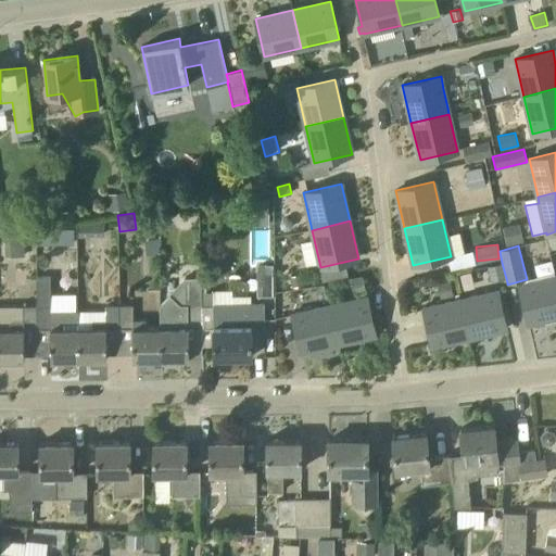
[(493,286),(507,282),(502,263),(489,266),(493,286)]
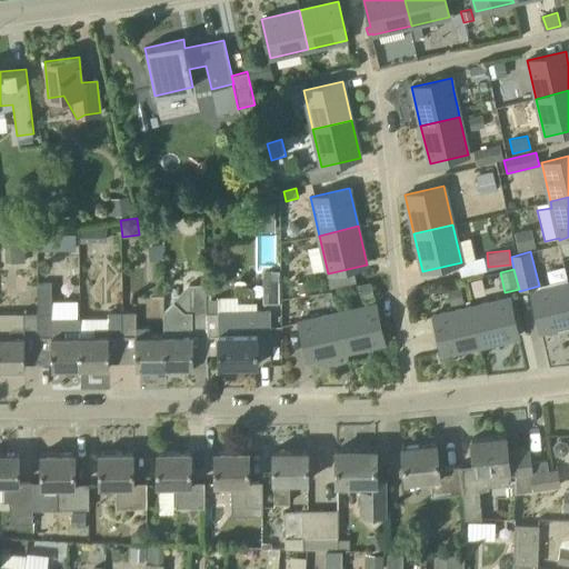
[(262,279),(262,303),(280,303),(280,279),(262,279)]
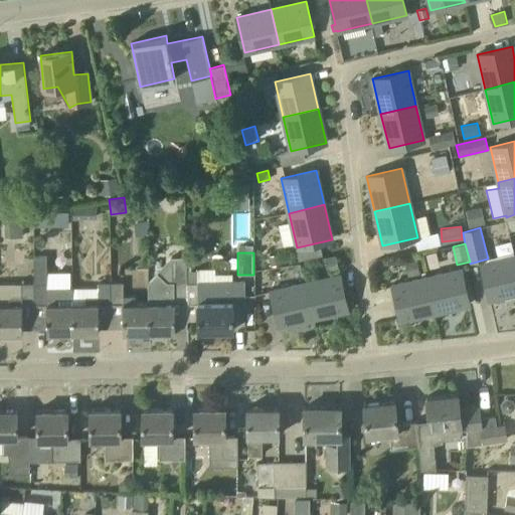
[(149,331),(175,331),(175,320),(188,320),(187,284),(186,256),(171,258),(172,282),(167,282),(157,273),(149,282),(149,302),(149,331)]
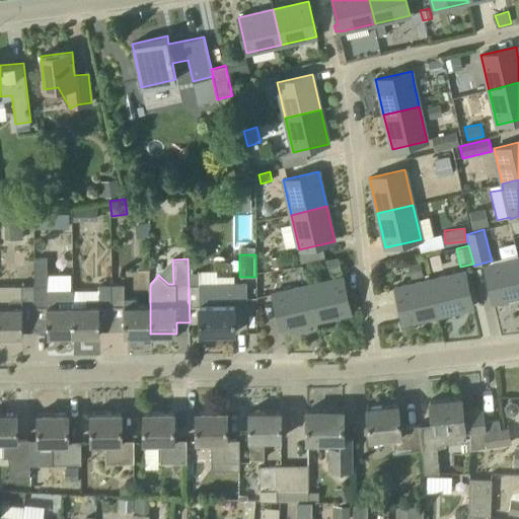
[(493,302),(518,295),(518,258),(485,267),(493,302)]
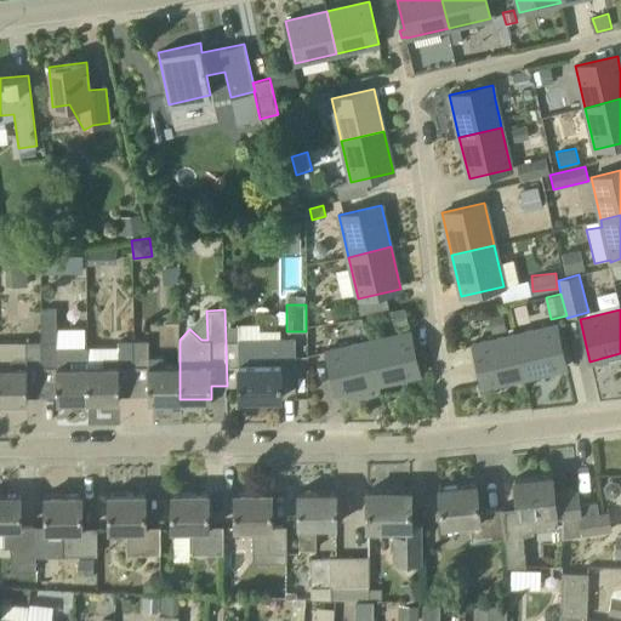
[(56,348),(56,340),(55,311),(41,311),(41,341),(41,366),(56,366),(56,400),(87,400),(86,347),(56,348)]
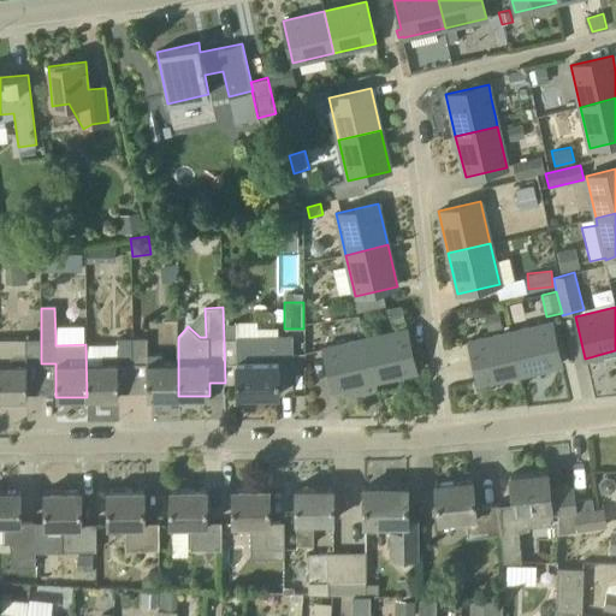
[(237,396),(279,395),(279,362),(292,362),(292,336),(276,336),(258,336),(256,321),(237,321),(237,336),(236,336),(236,339),(224,339),(225,383),(237,383),(237,396)]
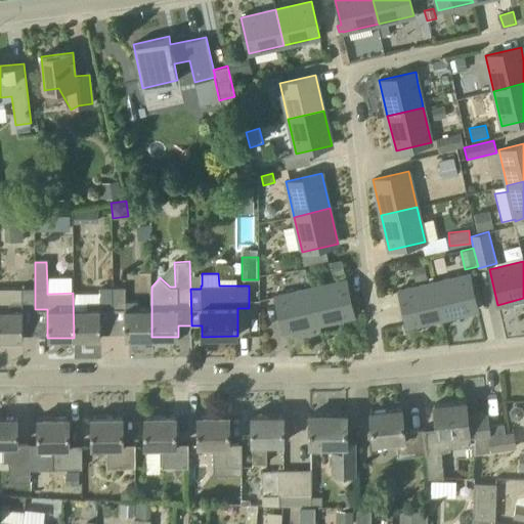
[(442,317),(478,309),(470,274),(434,282),(442,317)]
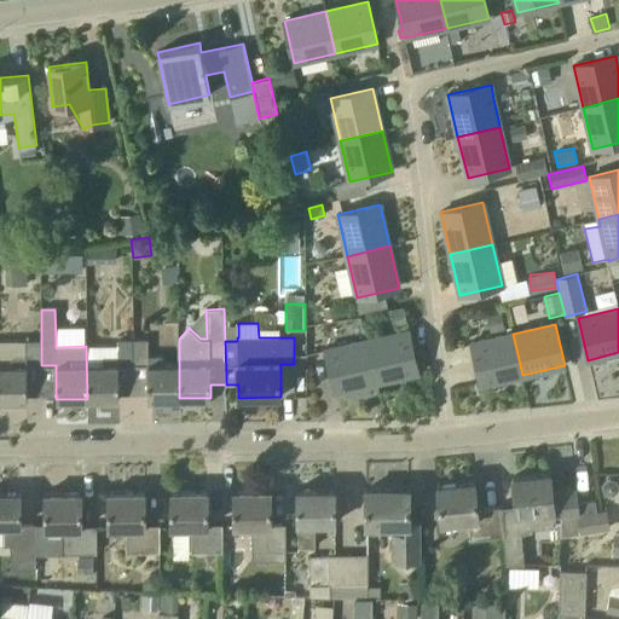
[(377,382),(418,372),(409,330),(366,340),(377,382)]
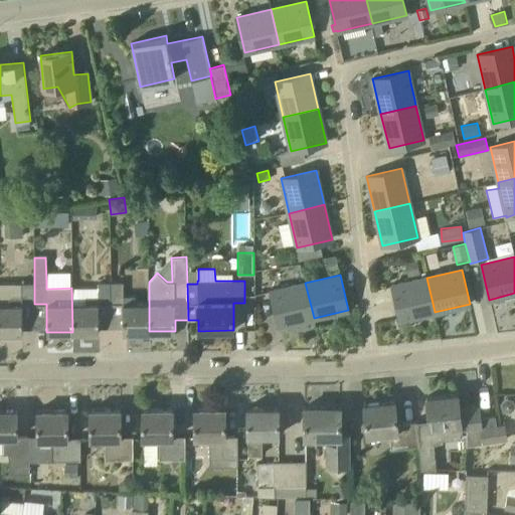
[(400,321),(435,313),(435,312),(426,278),(391,286),(400,321)]
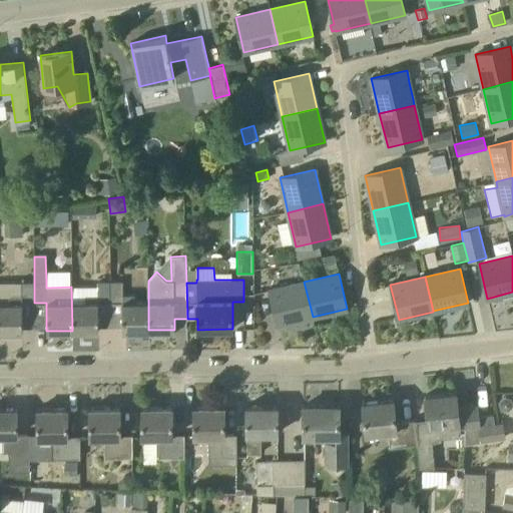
[(72,331),(98,331),(98,303),(109,302),(109,281),(98,281),(98,287),(71,287),(72,331)]
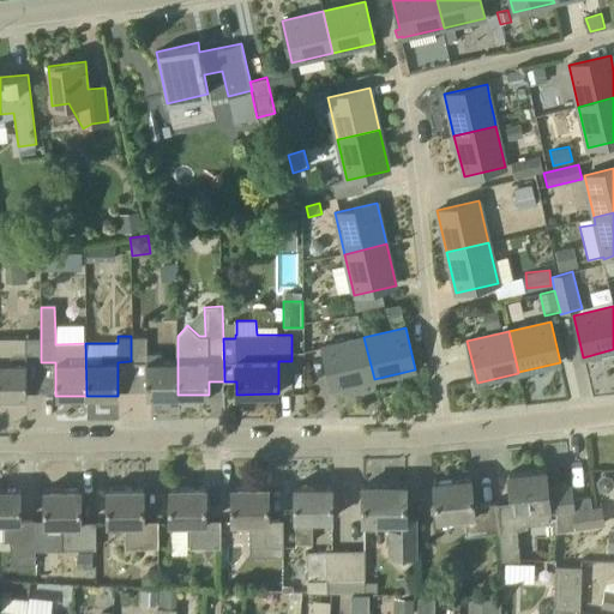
[(178,395),(178,360),(162,360),(162,353),(145,353),(145,336),(131,336),(131,361),(145,361),(146,396),(178,395)]
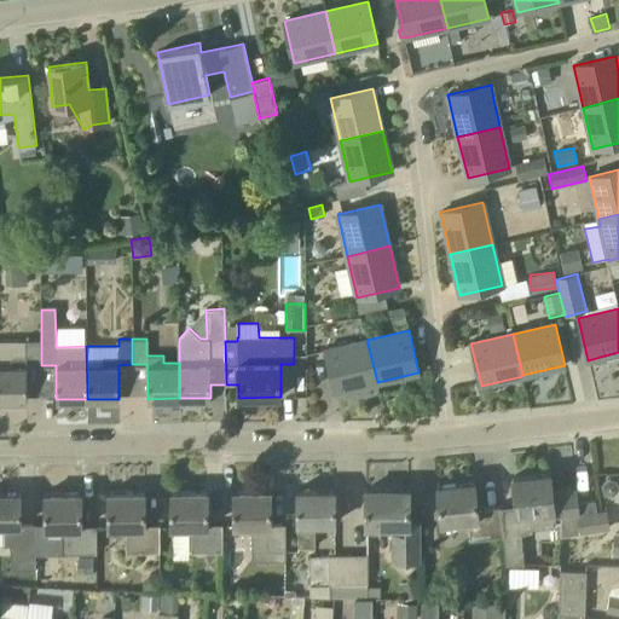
[(0,399),(27,400),(27,365),(41,365),(41,340),(27,340),(27,341),(27,359),(0,359),(0,399)]
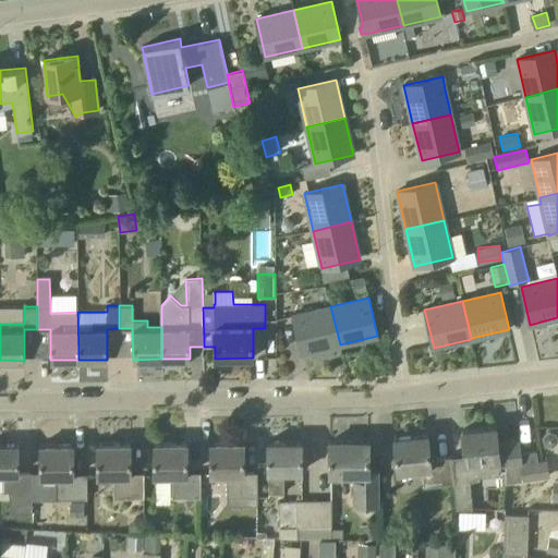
[(302,353),(340,344),(330,306),(293,315),(302,353)]
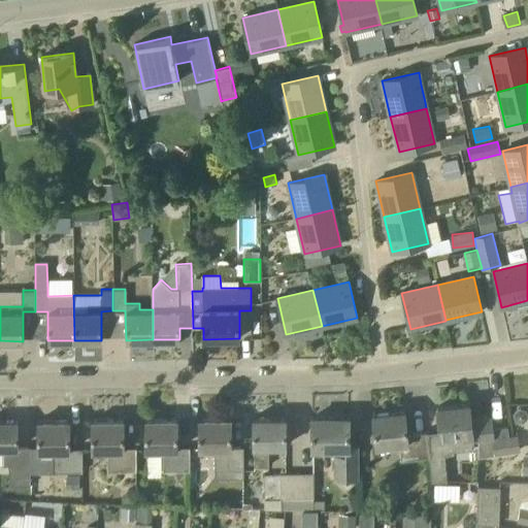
[(479,439),(494,437),(493,428),(491,418),(470,420),(469,404),(437,407),(440,432),(427,433),(430,458),(432,483),(448,482),(444,455),(452,454),(449,436),(473,434),(473,439),(479,439)]
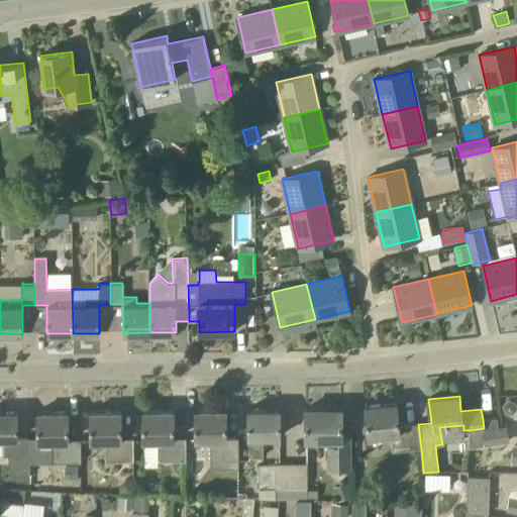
[(399,426),(396,402),(395,403),(395,404),(387,405),(387,403),(365,406),(368,436),(390,434),(392,451),(421,448),(418,424),(399,426)]
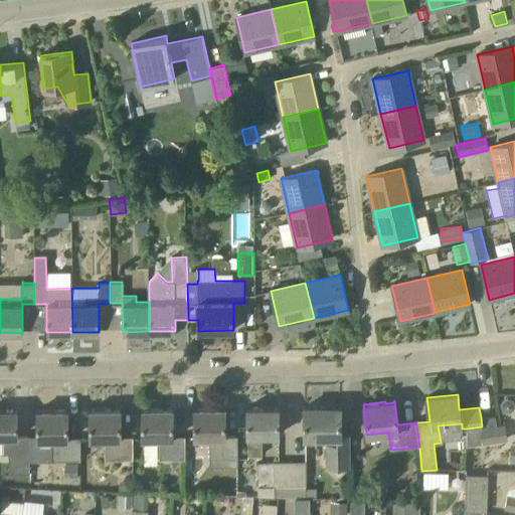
[(340,436),(340,406),(339,406),(339,410),(324,410),(324,406),(305,407),(305,439),(325,439),(326,469),(350,468),(350,436),(340,436)]
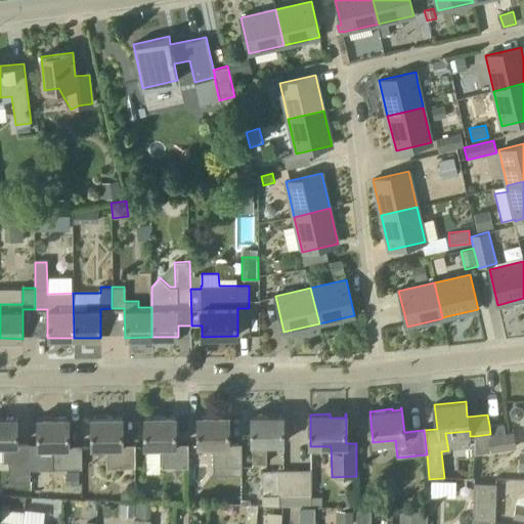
[(228,444),(228,415),(198,416),(199,447),(214,446),(214,475),(243,475),(242,444),(228,444)]
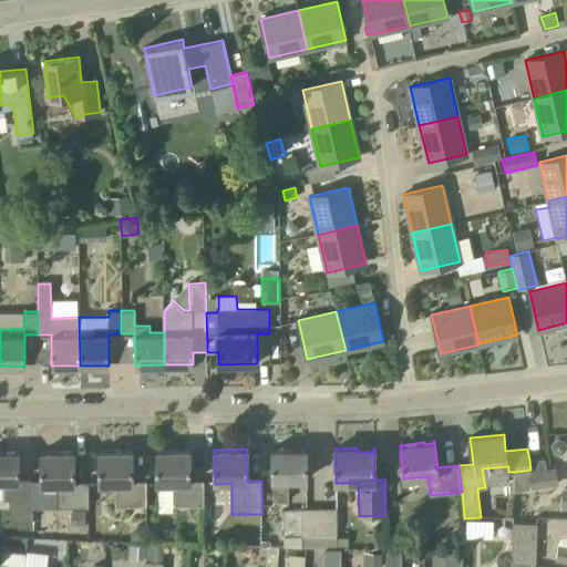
[(306,480),(307,449),(272,449),(272,503),(288,503),(288,480),(306,480)]
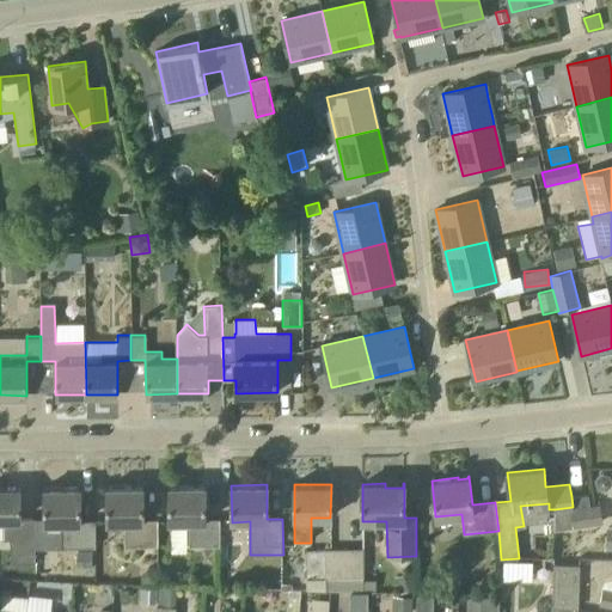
[(206,520),(206,485),(170,485),(170,522),(188,522),(187,546),(220,546),(220,519),(206,520)]
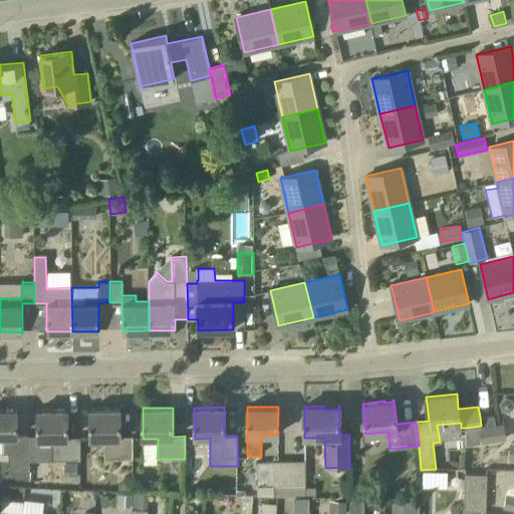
[(68,437),(67,409),(37,410),(37,440),(51,439),(52,460),(80,460),(79,437),(68,437)]
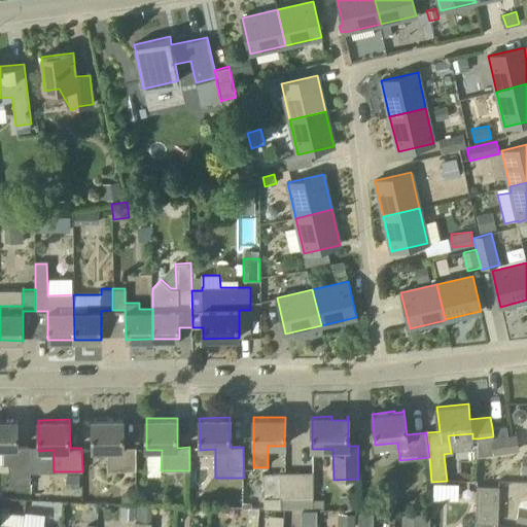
[(124,448),(124,419),(93,419),(93,450),(107,450),(108,470),(137,470),(137,448),(124,448)]
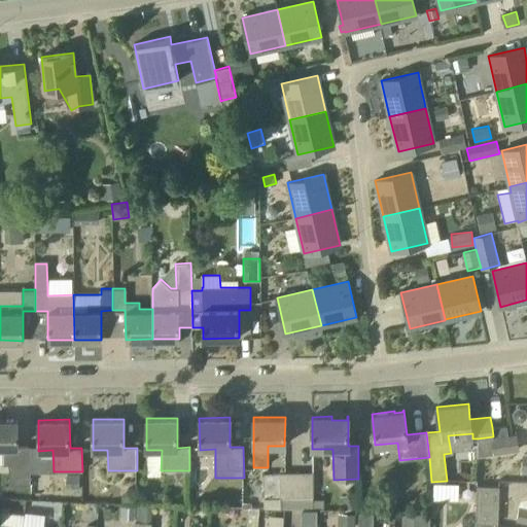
[(19,447),(18,420),(0,420),(0,448),(1,448),(1,464),(9,464),(9,485),(30,485),(30,477),(30,447),(19,447)]
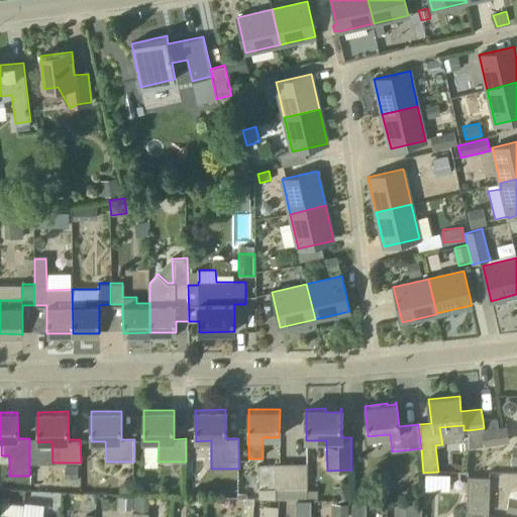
[(497,417),(483,419),(484,428),(484,430),(499,428),(497,417)]
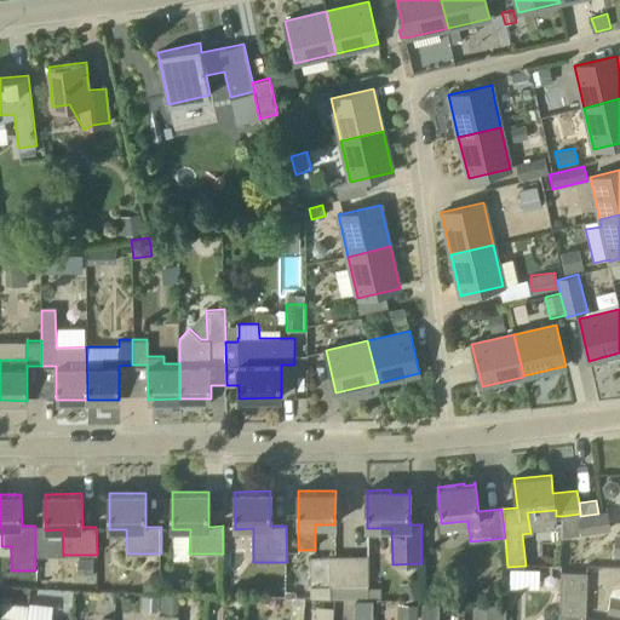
[(580,516),(580,514),(562,516),(562,537),(580,533),(609,529),(607,512),(598,514),(580,516)]
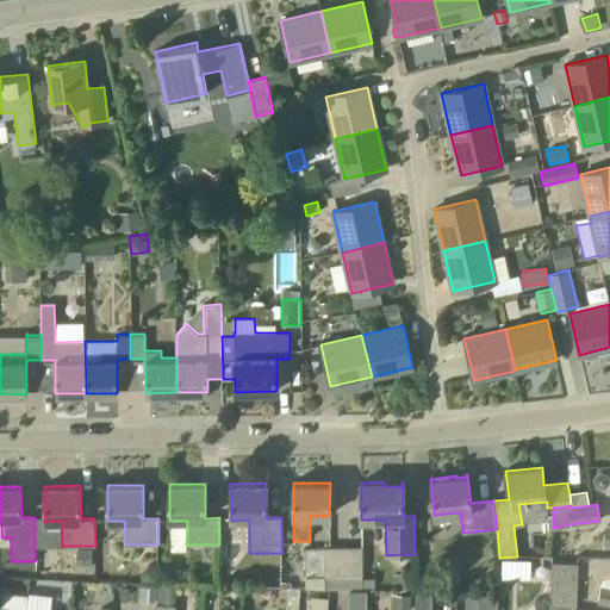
[(344,587),(343,548),(305,549),(305,577),(324,577),(324,589),(344,587)]
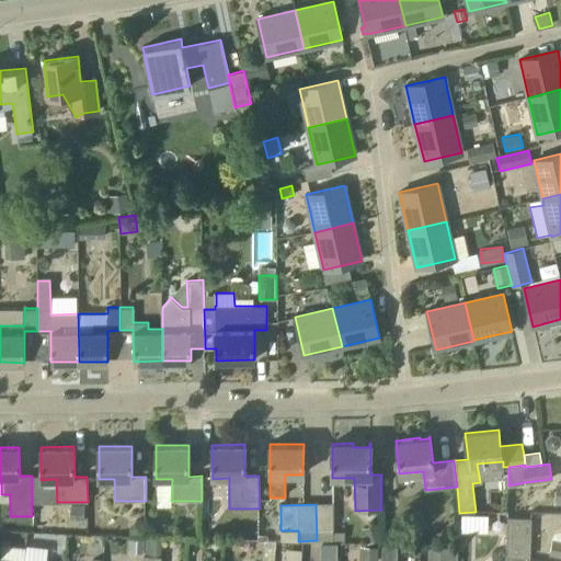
[(334,531),(333,504),(316,504),(317,540),(333,540),(334,531)]
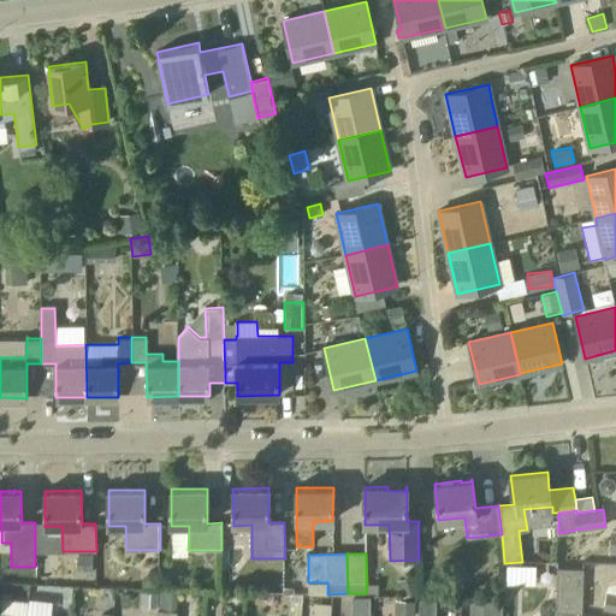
[(555,611),(582,611),(584,569),(557,569),(555,611)]
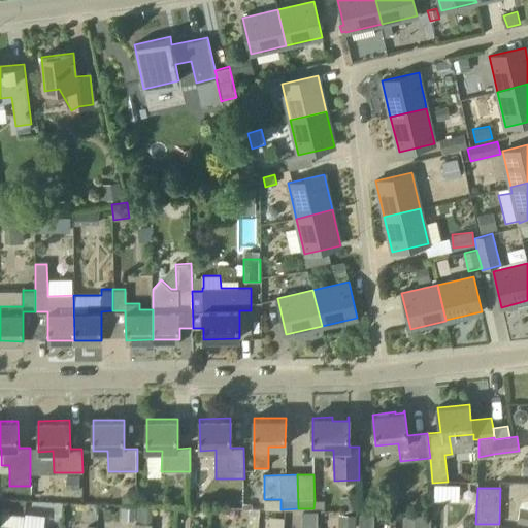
[(315,500),(315,508),(325,508),(325,500),(315,500)]
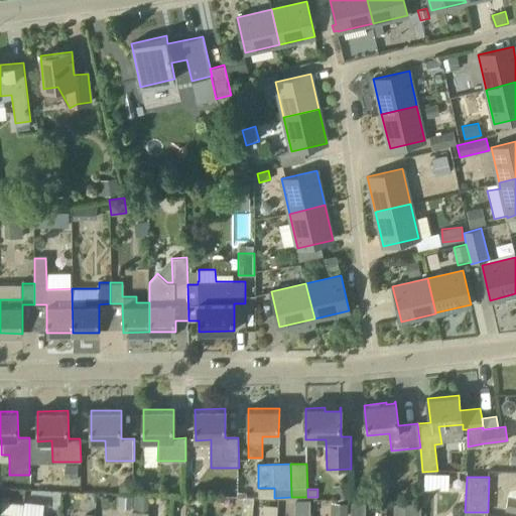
[(515,496),(508,495),(505,509),(515,511),(515,496)]
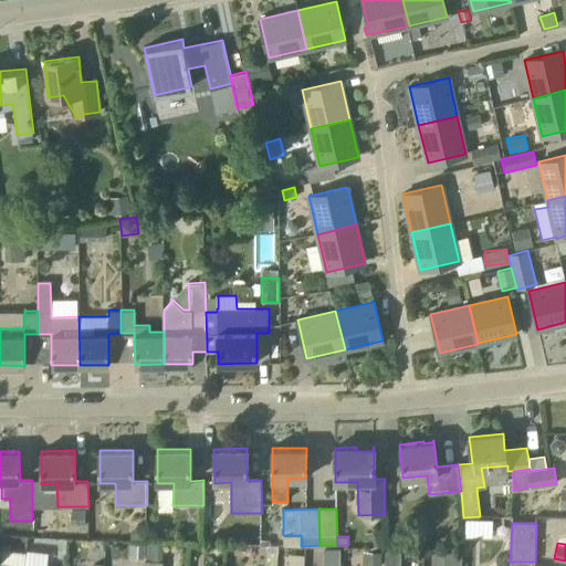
[(461,565),(462,553),(444,553),(443,565),(461,565)]
